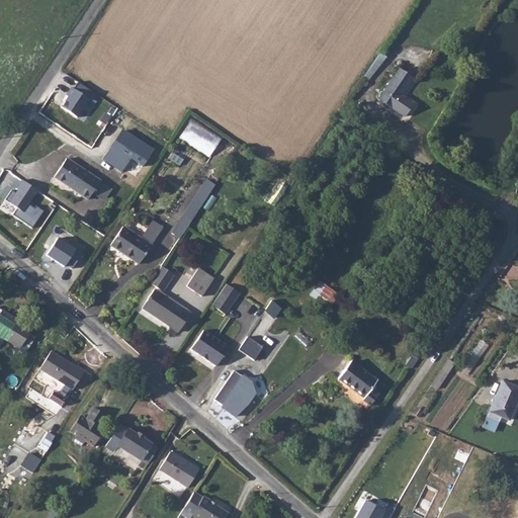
[(406,114),(415,102),(404,93),(416,76),(403,67),(380,97),(406,114)]
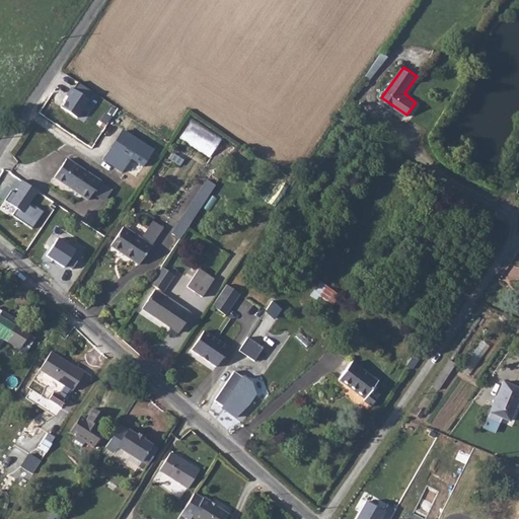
[(192,119),(180,139),(211,157),(223,137),(192,119)]
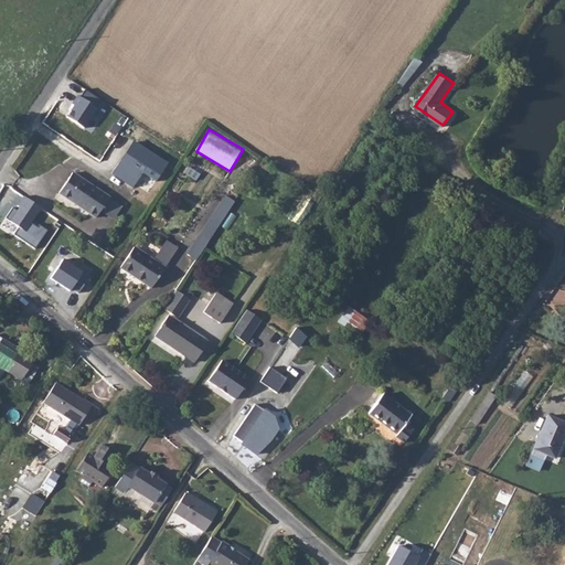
[(164,161),(131,139),(112,172),(144,195),(164,161)]
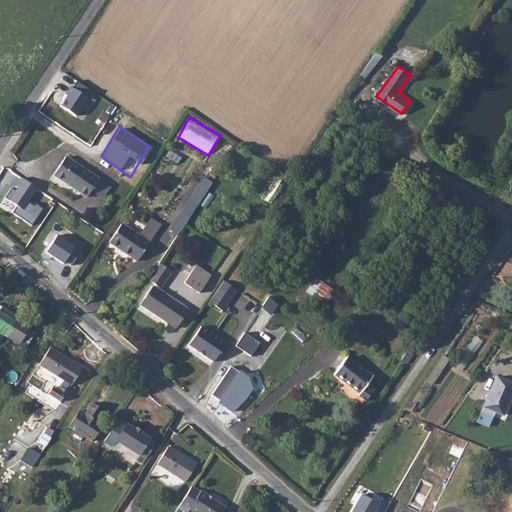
[(97,177),(62,155),(51,175),(84,197),(97,177)]
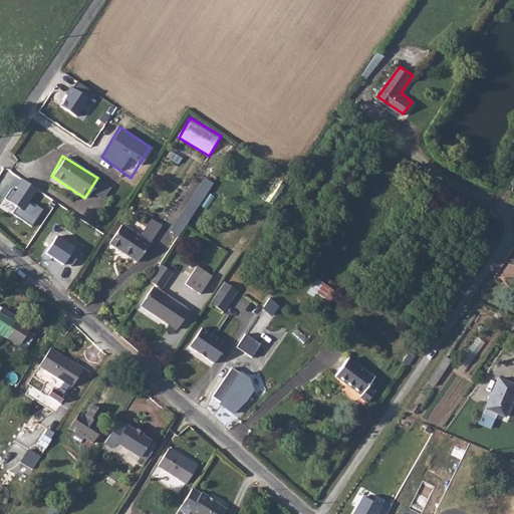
[(38,189),(21,178),(7,200),(18,207),(13,215),(33,227),(43,211),(30,203),(38,189)]
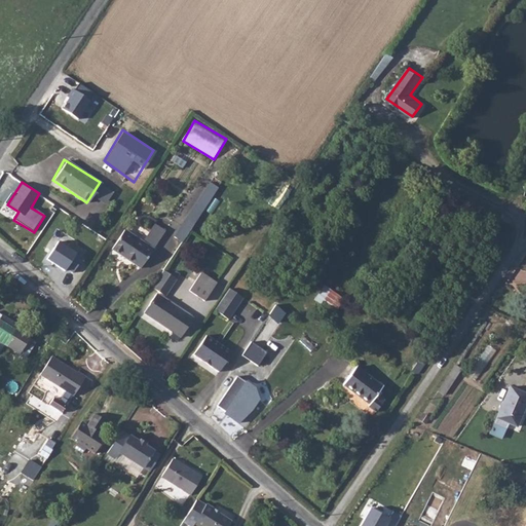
[(190,229),(207,207),(198,200),(183,224),(190,229)]
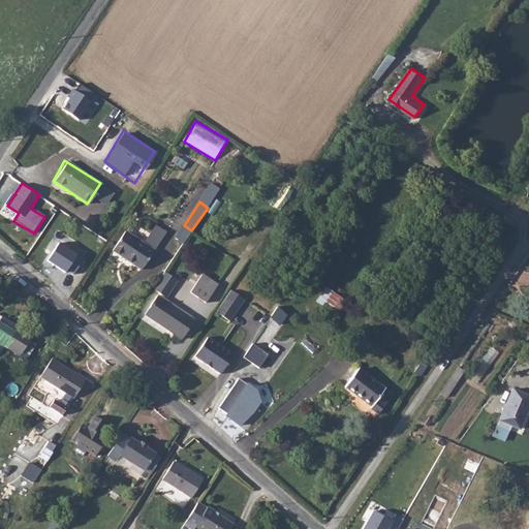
[(157,248),(128,228),(115,248),(144,269),(157,248)]
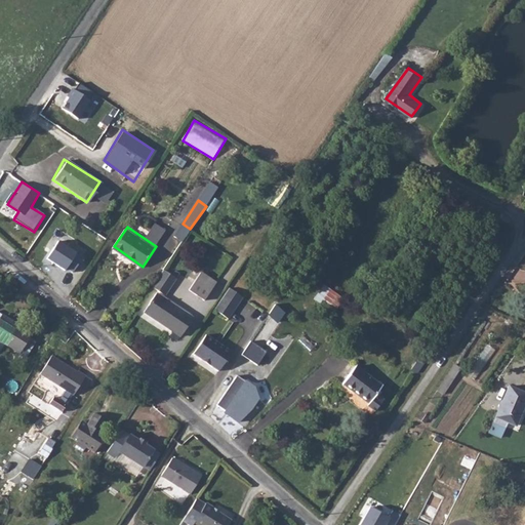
[(76,253),(57,241),(46,259),(65,272),(76,253)]
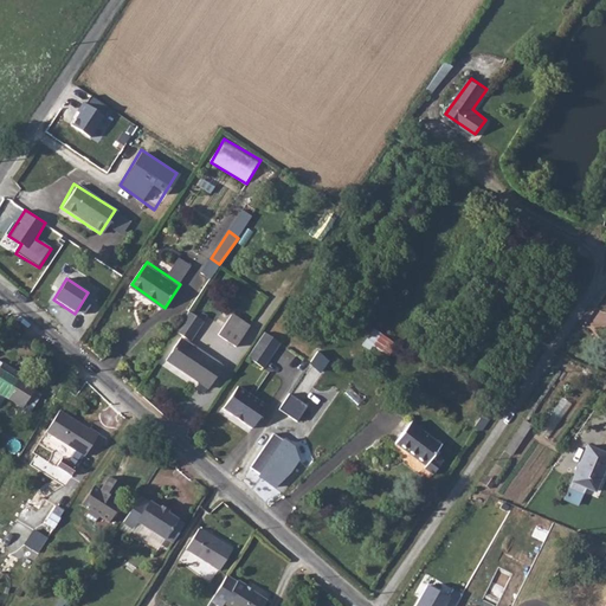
[(251,321),(233,309),(218,331),(237,343),(251,321)]
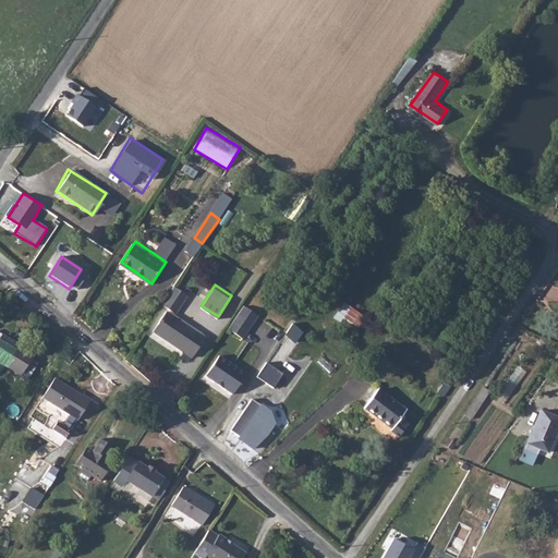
[(334,317),(355,332),(366,317),(344,302),(334,317)]
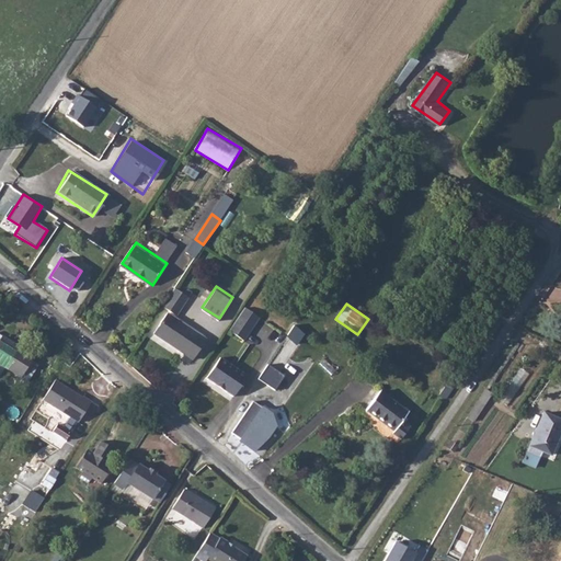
[(259,316),(245,306),(230,329),(243,339),(259,316)]
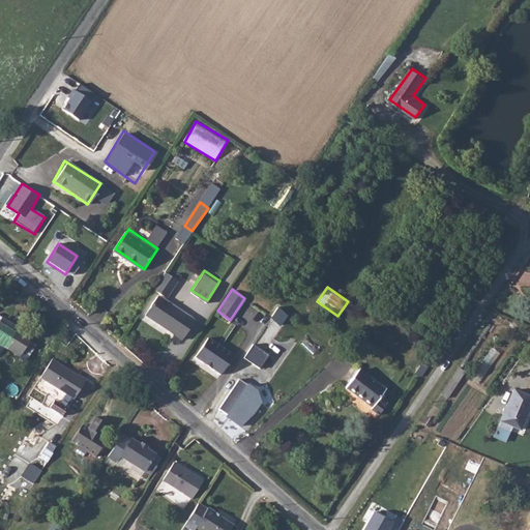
[(198,318),(162,295),(148,316),(184,339),(198,318)]
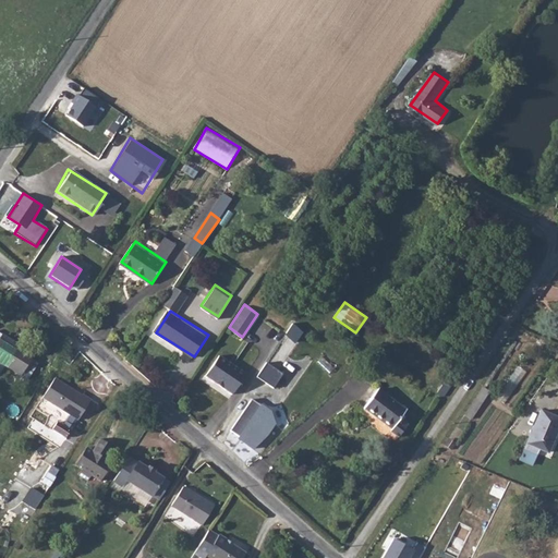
[(303,334),(292,323),(286,336),(296,344),(303,334)]
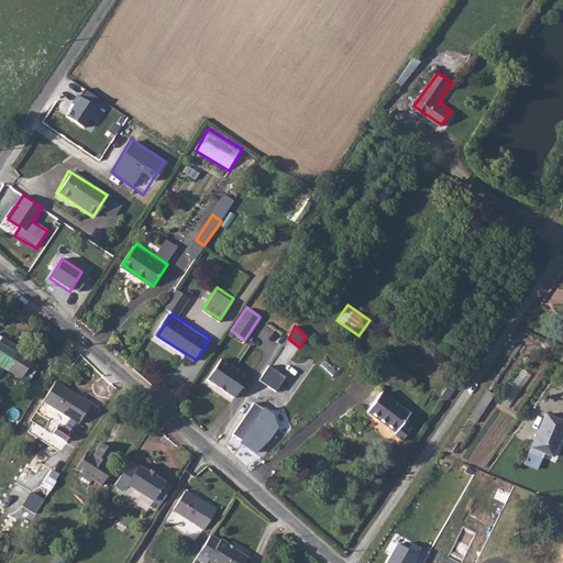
[(0,363),(21,377),(34,356),(11,342),(12,340),(2,334),(2,335),(0,333),(0,363)]
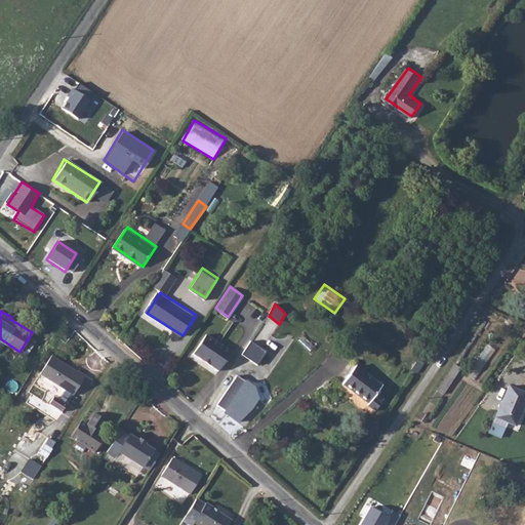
[(208,333),(196,353),(221,370),(234,351),(208,333)]
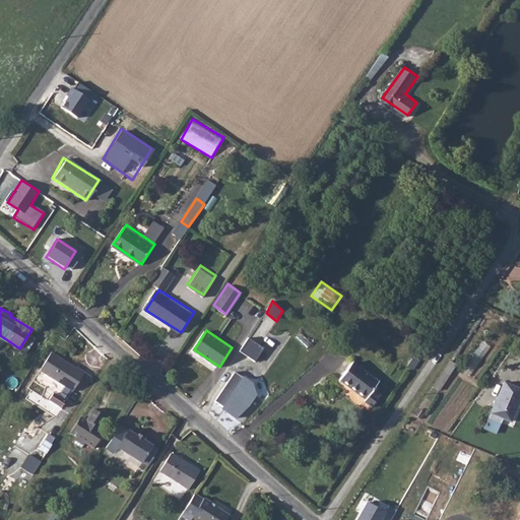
[(263,347),(248,337),(240,351),(255,362),(263,347)]
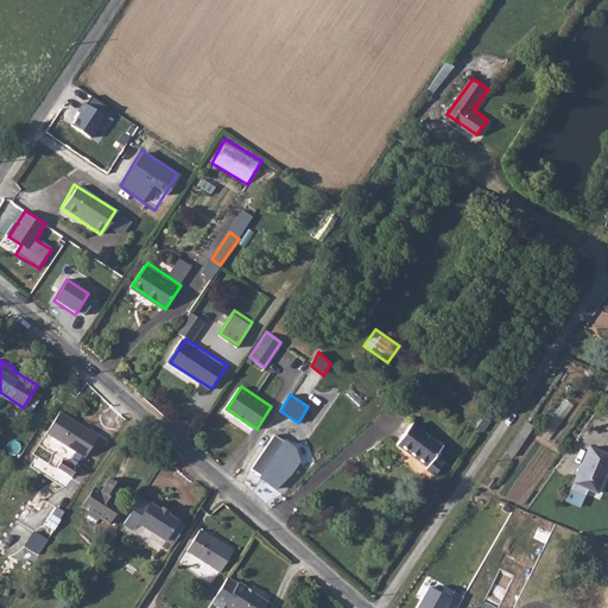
[(49,435),(87,458),(101,436),(90,429),(90,431),(62,413),(49,435)]
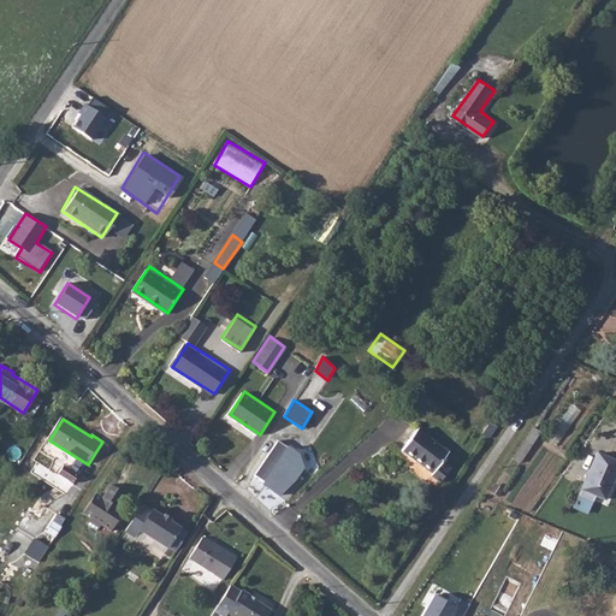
[(448,450),(416,427),(401,449),(432,472),(440,460),(448,450)]
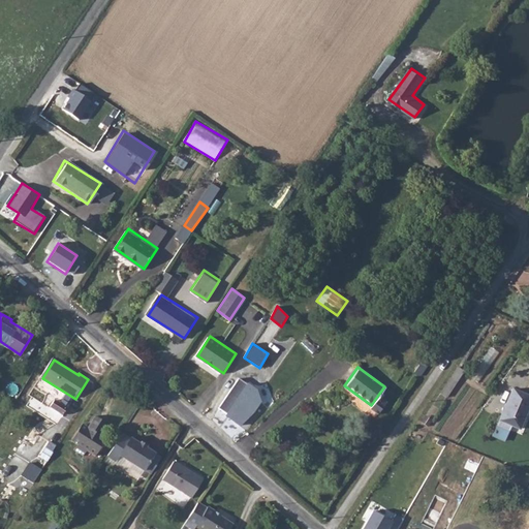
[(449,392),(464,371),(458,367),(444,389),(449,392)]
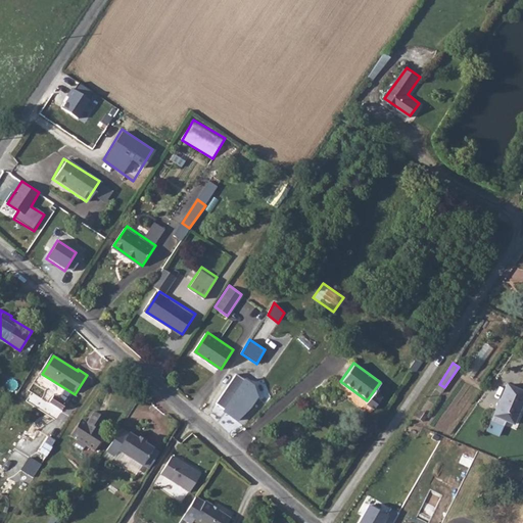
[(236,374),(217,403),(225,410),(223,413),(238,422),(250,412),(258,398),(252,384),(236,374)]
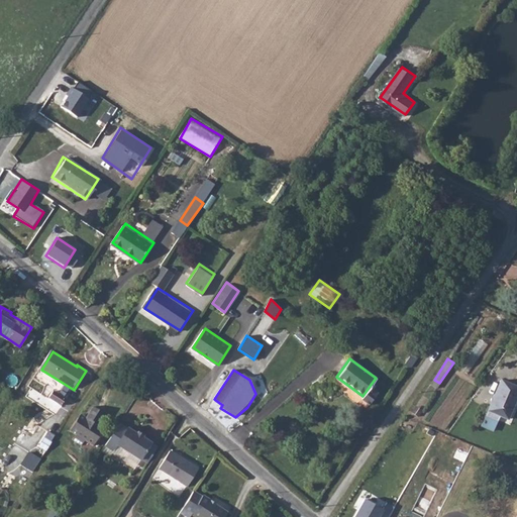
[(516,396),(516,385),(500,379),(489,410),(509,418),(516,396)]
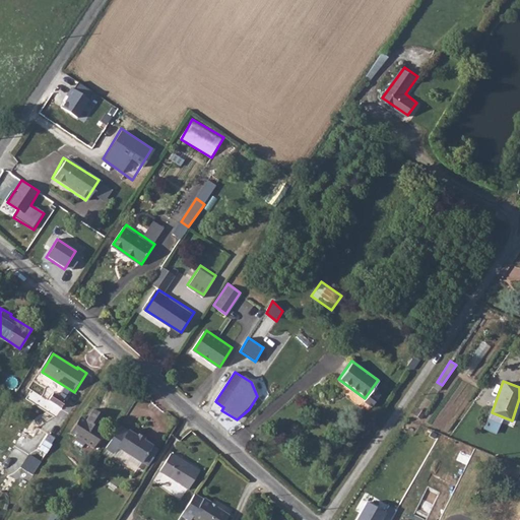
[(144,396),(148,390),(149,388),(143,382),(141,383),(136,389),(144,396)]
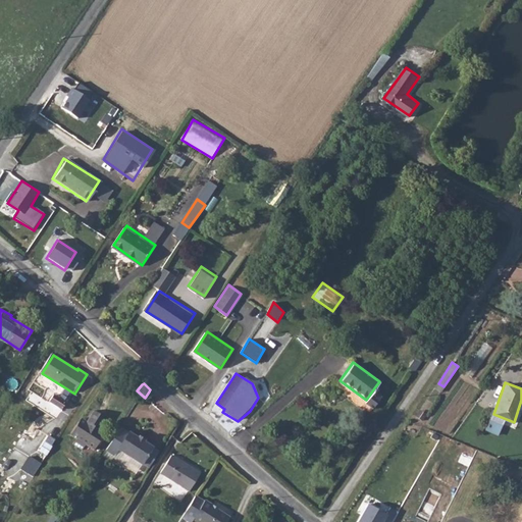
[(62,387),(60,392),(57,389),(49,401),(61,409),(71,394),(62,387)]
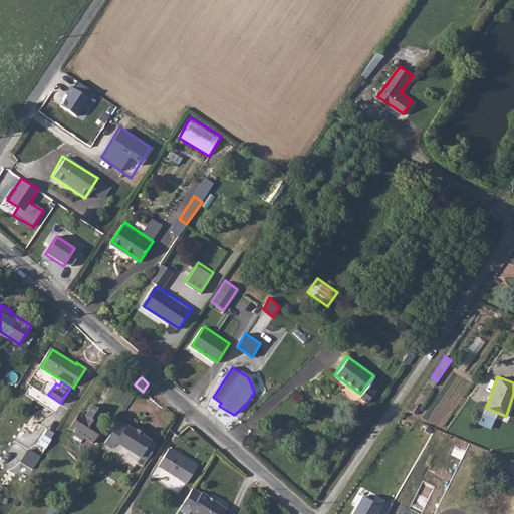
[(366,400),(374,389),(367,383),(360,394),(358,395),(366,400)]
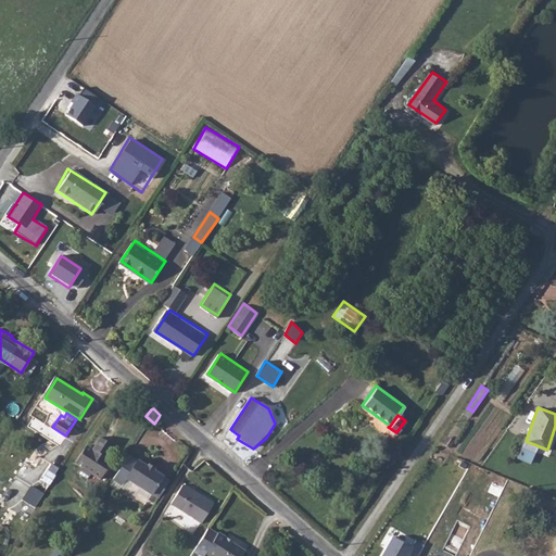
[(117,445),(106,438),(97,452),(91,450),(81,463),(87,468),(84,471),(95,478),(97,475),(104,479),(109,472),(113,472),(117,466),(109,459),(117,445)]
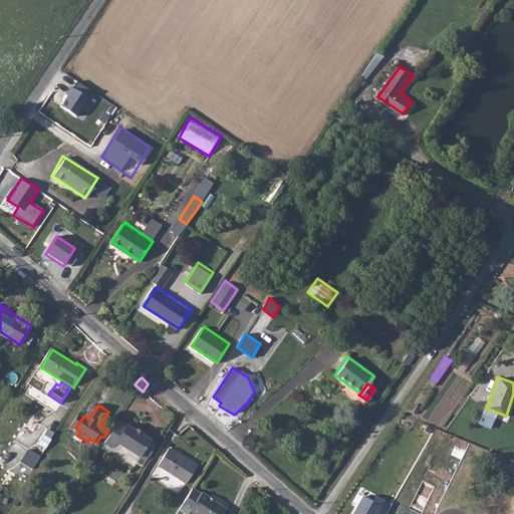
[(145,456),(156,440),(145,433),(147,430),(143,428),(140,431),(124,420),(109,444),(117,449),(121,444),(144,457),(145,456)]
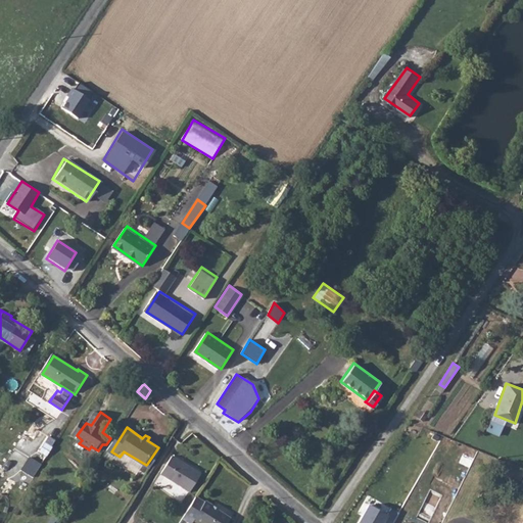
[(49,436),(35,459),(30,456),(20,470),(33,478),(56,440),(49,436)]
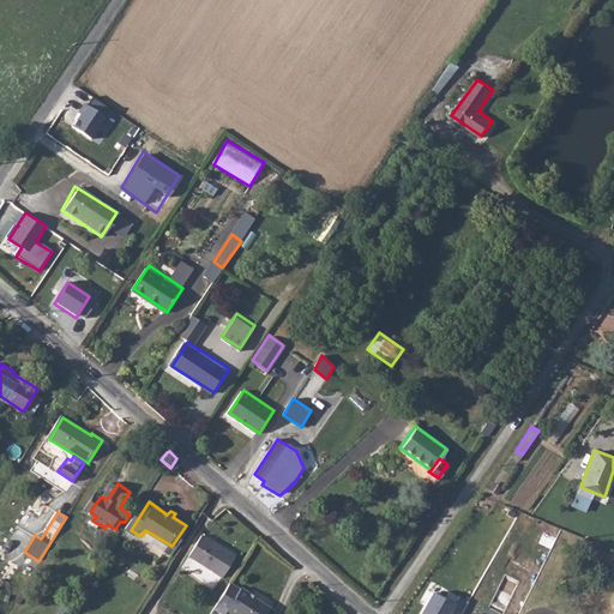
[(181,549),(193,530),(186,525),(173,545),(181,549)]
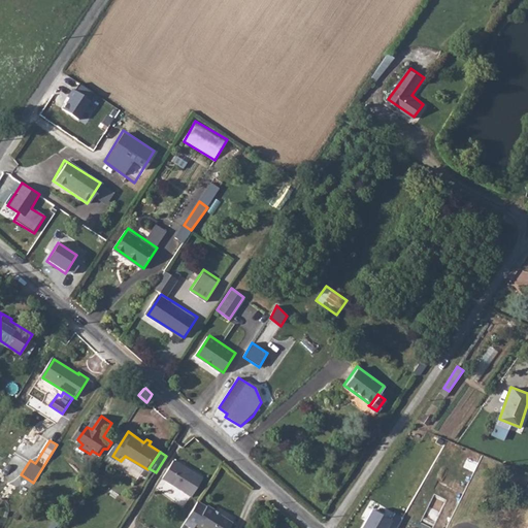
[(112,456),(109,460),(118,465),(120,463),(142,477),(147,469),(125,456),(121,461),(112,456)]
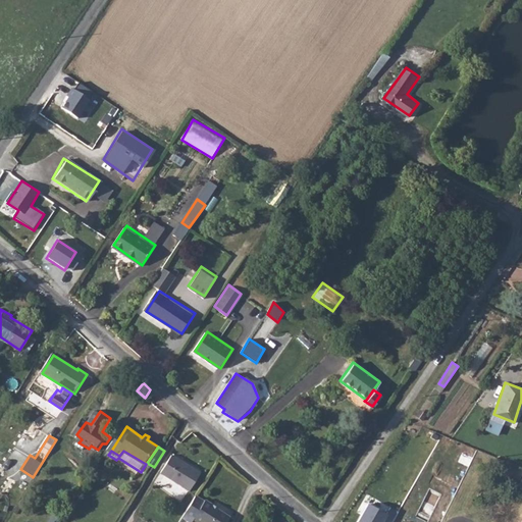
[(201,475),(171,455),(160,472),(190,492),(201,475)]
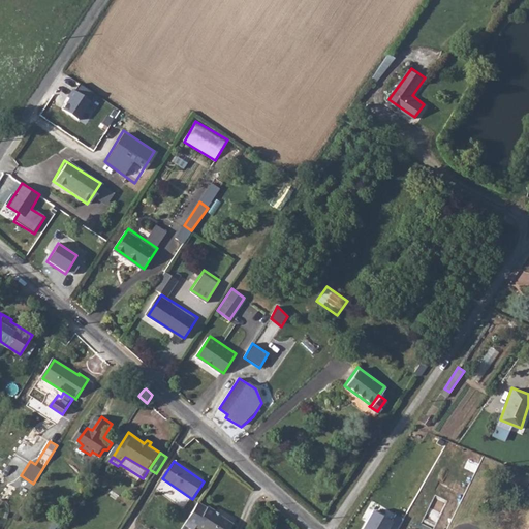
[(210,508),(199,502),(186,524),(192,528),(196,528),(198,527),(200,528),(234,528),(237,526),(223,517),(221,519),(216,515),(217,511),(210,507),(210,508)]
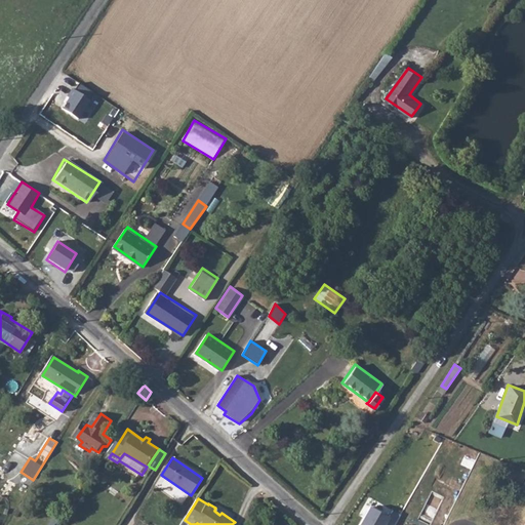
[(394,524),(396,521),(370,507),(359,524),(394,524)]
